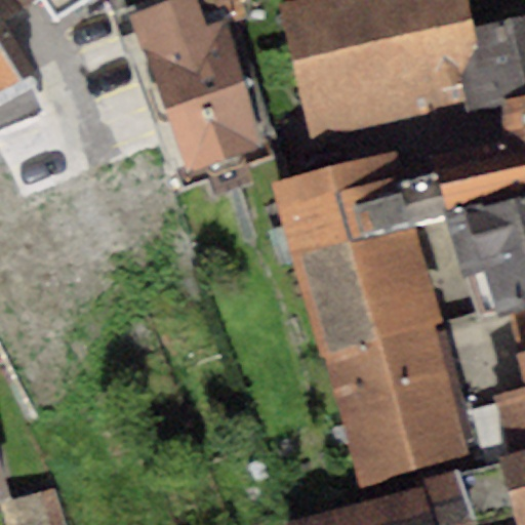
[(16,0),(0,0),(0,92),(32,77),(0,35),(0,17),(24,7),(16,0)]
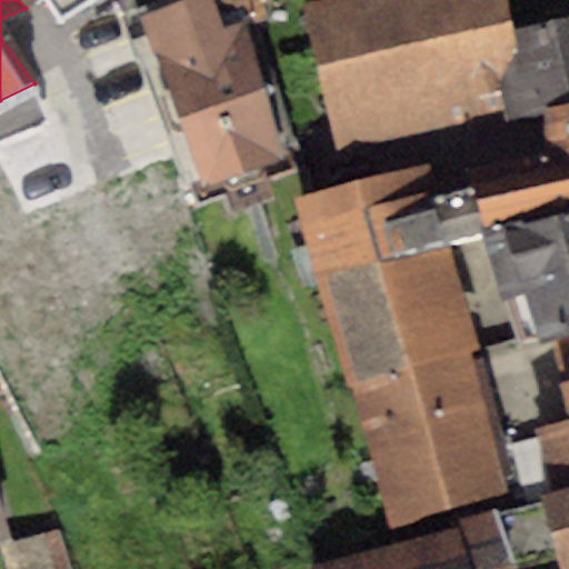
[(18,0),(26,8),(35,0),(47,0),(59,25),(95,0),(18,0)]
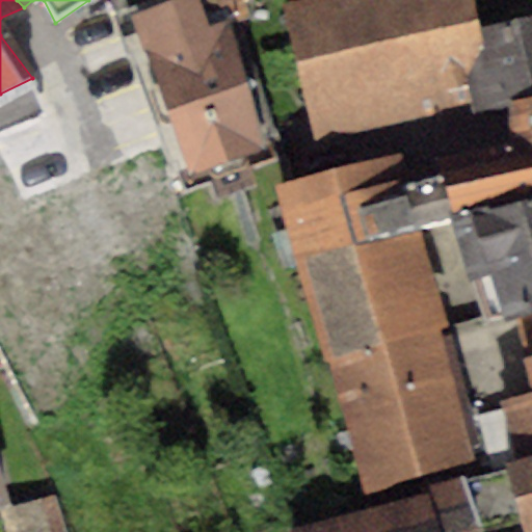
[(170,0),(128,15),(188,174),(262,152),(227,1),(210,5),(209,0),(170,0)]
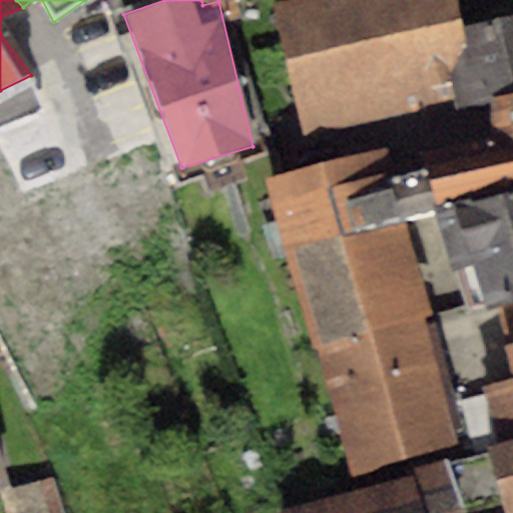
[(456,0),(294,0),(272,5),(304,137),(451,97),(445,74),(467,44),(462,24),(456,0)]
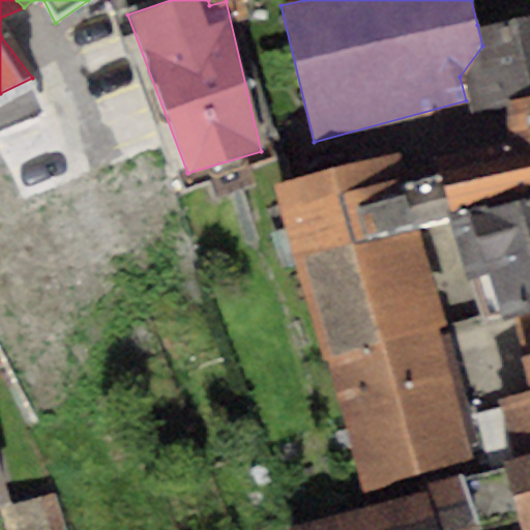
[(511,97),(529,95),(529,16),(477,25),(482,46),(460,77),(466,100),(511,97)]
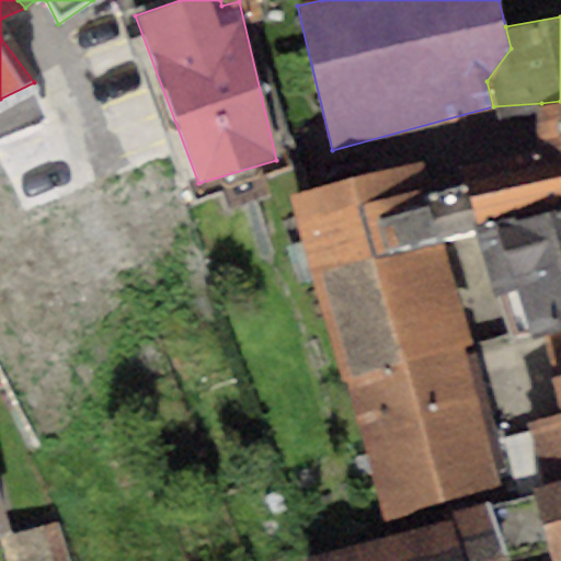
[(539,138),(467,160),(469,182),(476,227),(560,207),(560,101),(541,103),(539,138)]
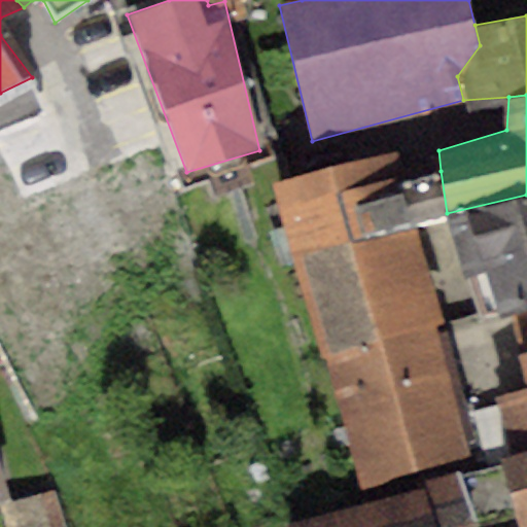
[(274,184),(295,253),(411,222),(447,213),(441,171),(400,181),(393,151),(274,184)]
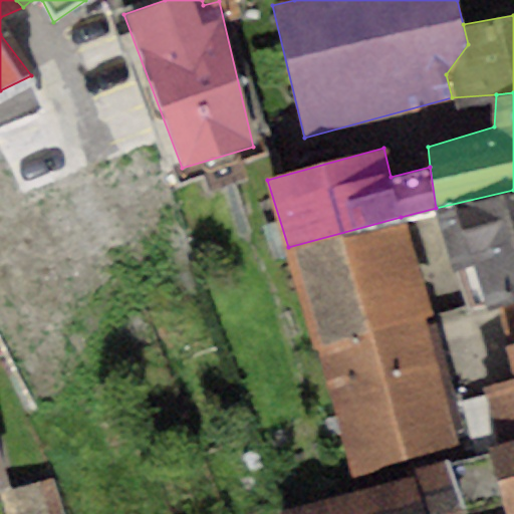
[(513,190),(436,208),(464,315),(494,308),(513,302),(513,190)]
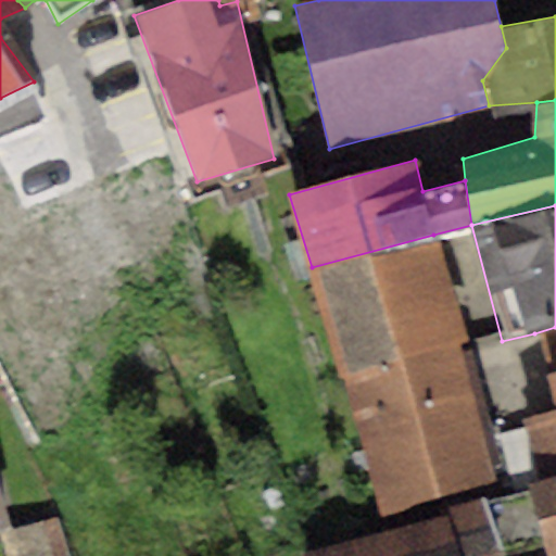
[(433,235),(312,267),(339,375),(462,342),(433,235)]
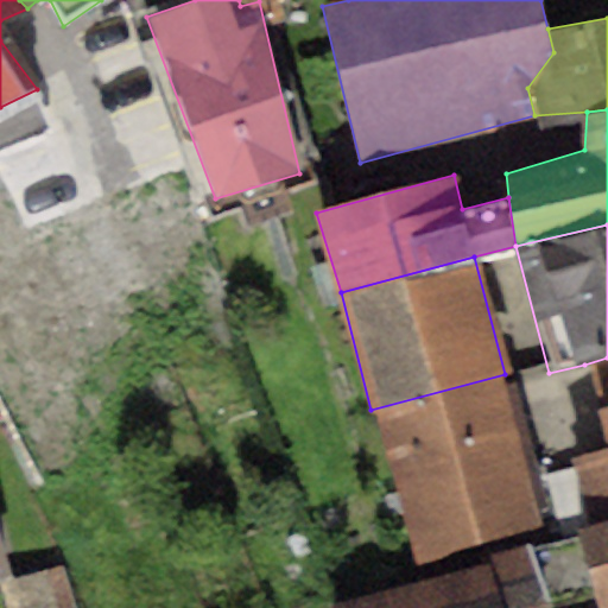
[(607,447),(571,456),(589,526),(607,520),(607,358),(584,365),(607,447)]
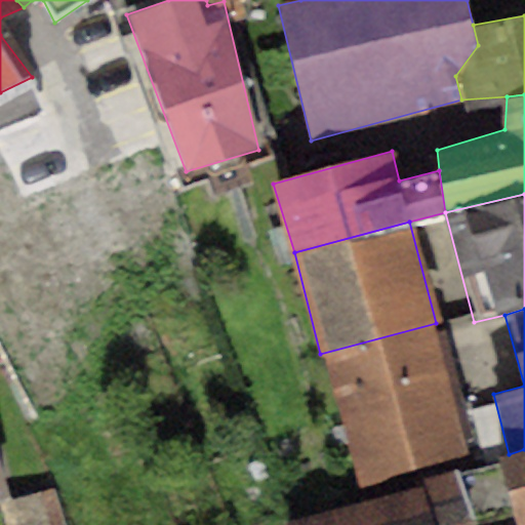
[(436,323),(320,354),(358,487),(471,457),(436,323)]
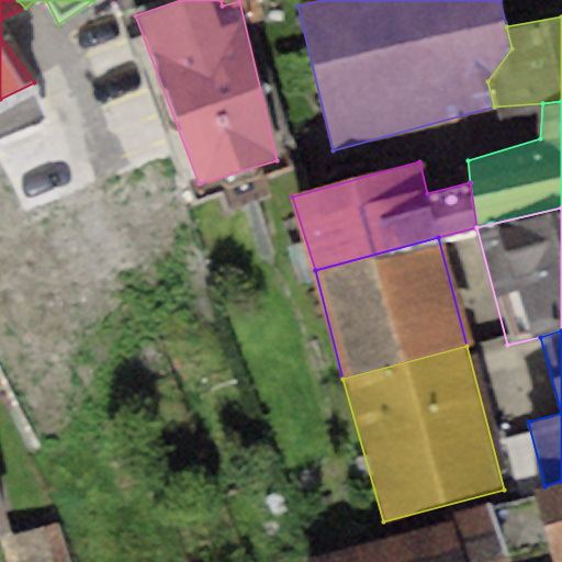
[(561,561),(561,481),(544,486),(532,489),(535,497),(547,550),(549,561),(561,561)]
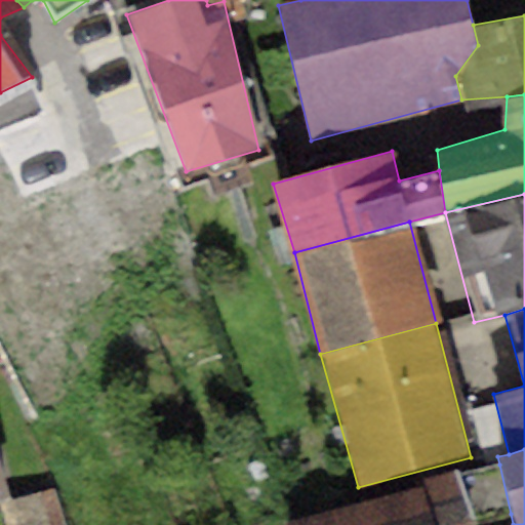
[(465,524),(511,514),(499,465),(460,474),(458,470),(421,480),(423,487),(286,522),(286,524),(465,524)]
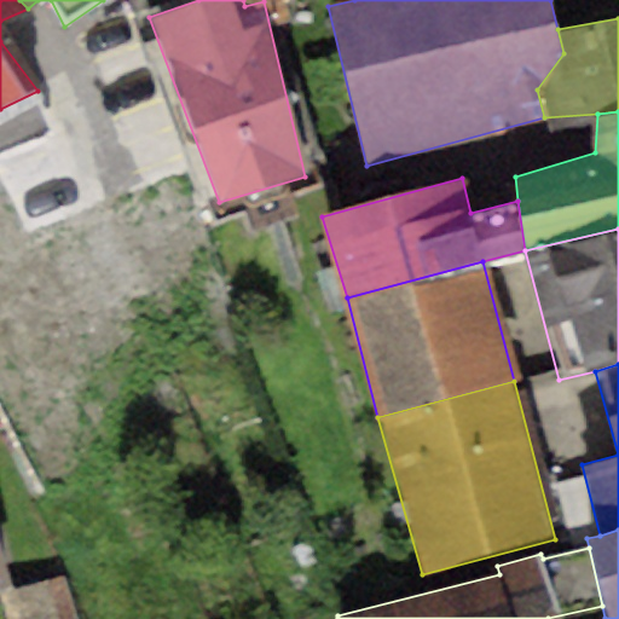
[(77,618),(65,579),(7,596),(13,618),(77,618)]
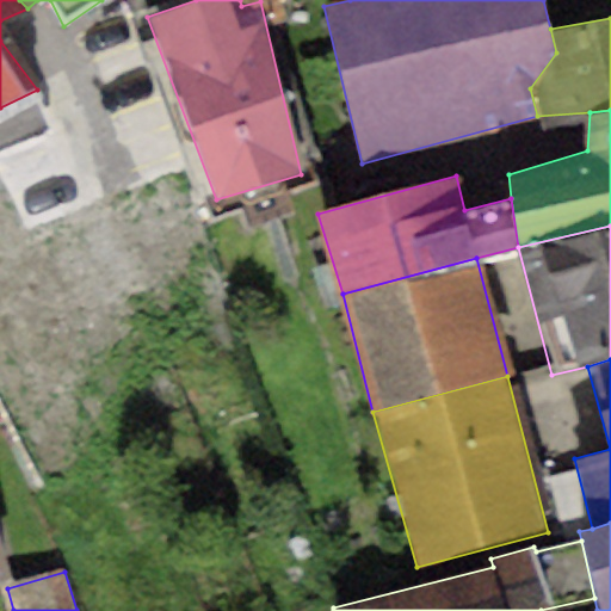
All buildings are outlined.
